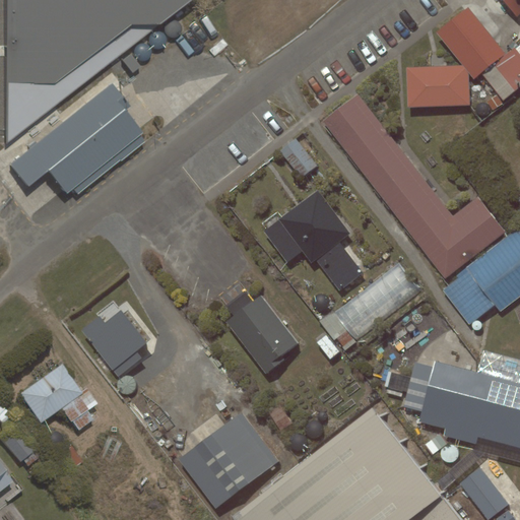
[(192,0),(6,0),(7,143),(192,0)]
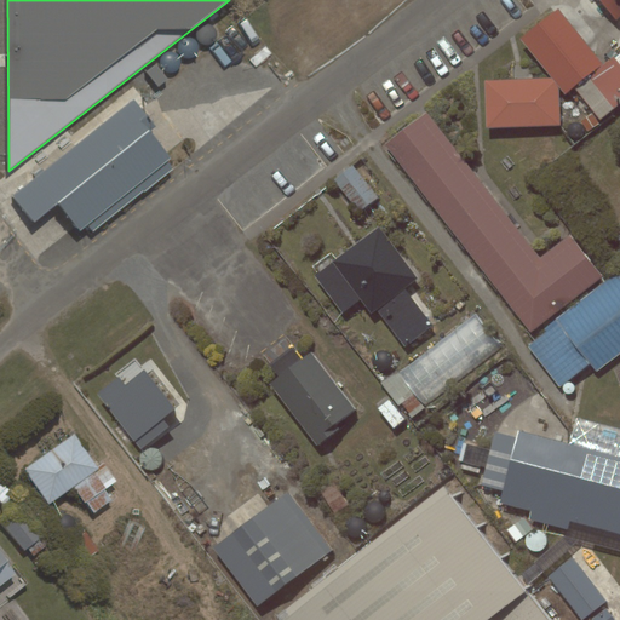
[(619,99),(619,0),(600,0),(616,21),(619,18),(619,53),(604,67),(560,10),(523,39),(555,78),(486,80),(488,127),(562,126),(561,85),(568,96),(578,87),(600,116),(619,99)]
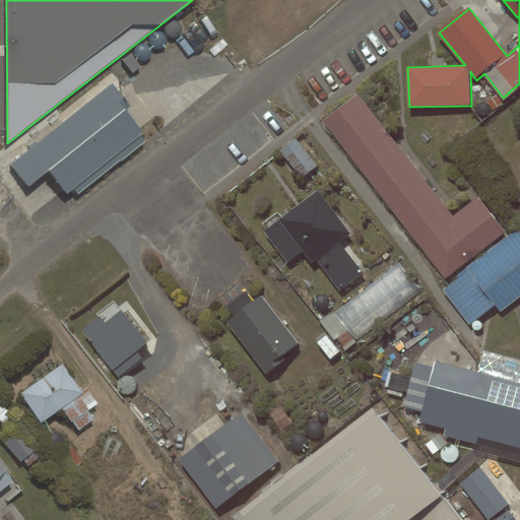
[(113,84),(9,165),(28,189),(49,174),(67,197),(74,191),(77,196),(147,141),(123,109),(128,105),(113,84)]
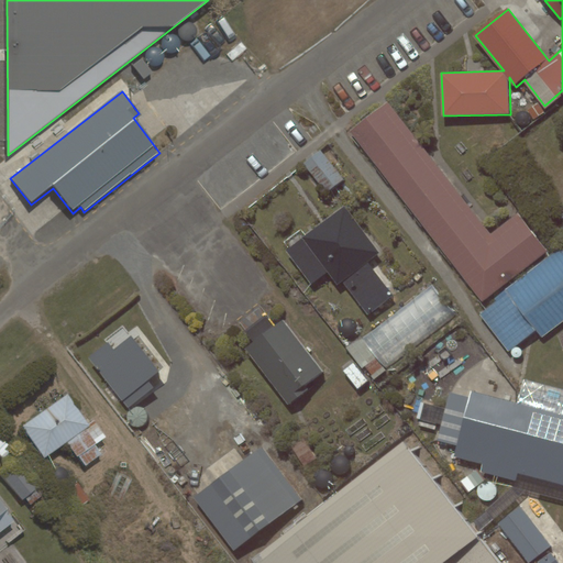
[(490,234),(387,102),(349,132),(482,301),(547,251),(517,213),(490,234)]
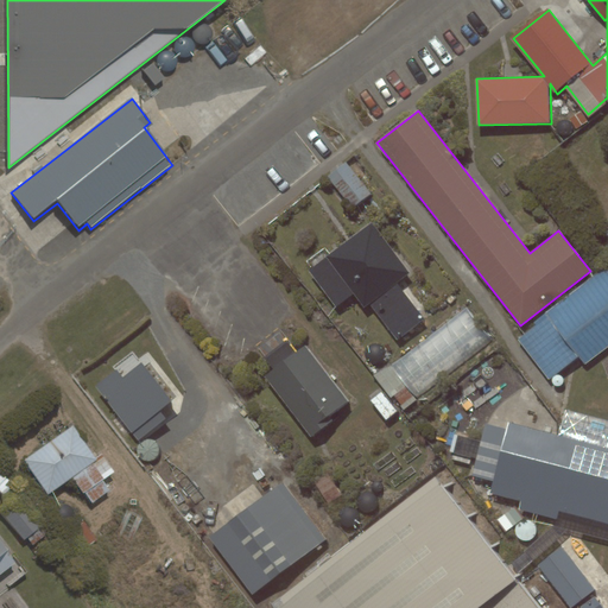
[(409,271),(372,222),(308,271),(336,309),(354,296),(363,309),(371,304),(397,339),(422,321),(393,282),(409,271)]
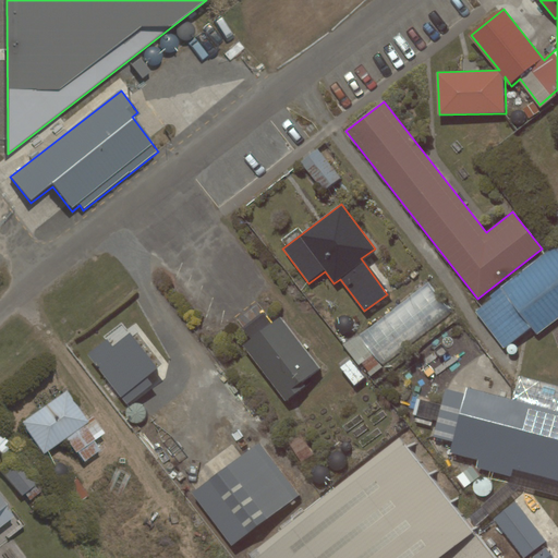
[(537,335),(557,318),(557,243),(472,308),(502,349),(531,327),(537,335)]
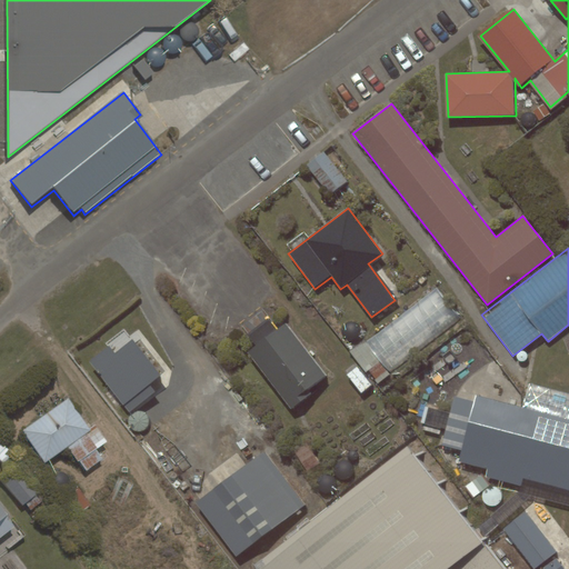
[(391,373),(461,318),(437,288),(367,342),(391,373)]
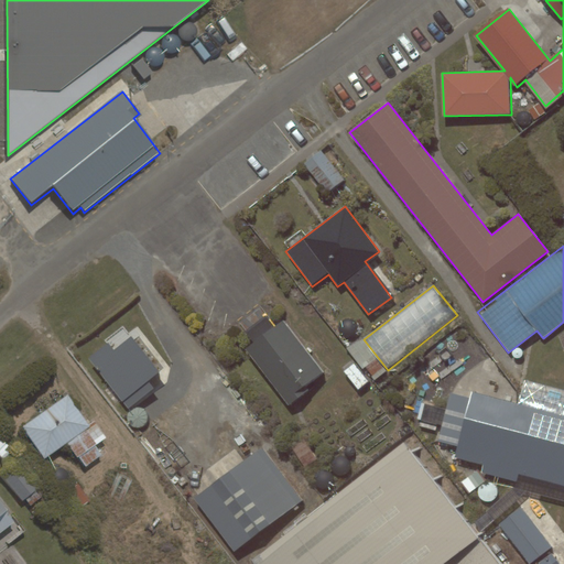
[(253,343),(246,349),(289,407),(310,390),(305,384),(323,372),(284,321),(275,327),(267,315),(245,332),(253,343)]
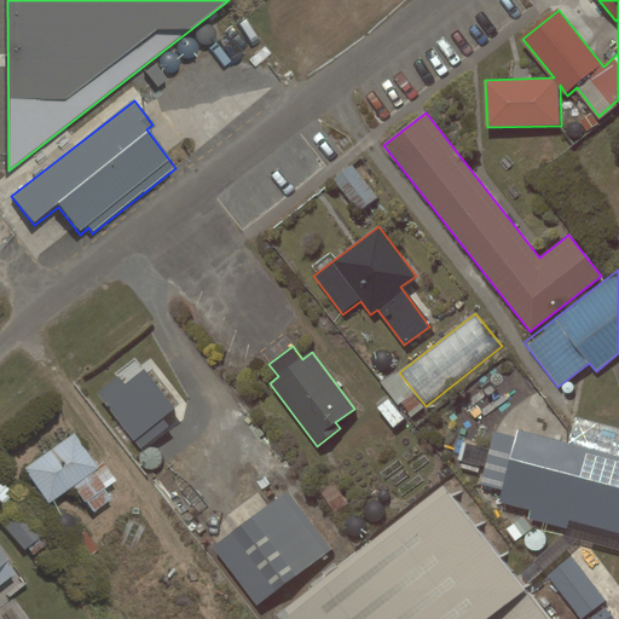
[(134,440),(142,449),(169,428),(162,418),(174,409),(144,370),(125,385),(120,379),(98,394),(105,404),(105,403),(134,440)]
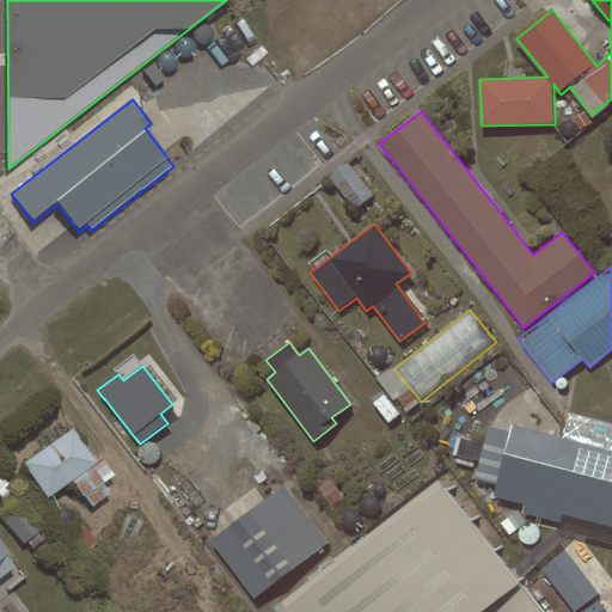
[(389,423),(399,415),(385,395),(373,403),(389,423)]
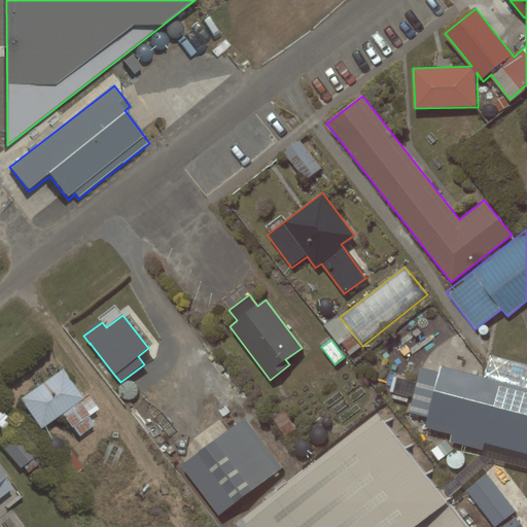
[(526,388),(442,366),(425,427),(451,433),(449,442),(483,450),(485,443),(526,453),(526,388)]
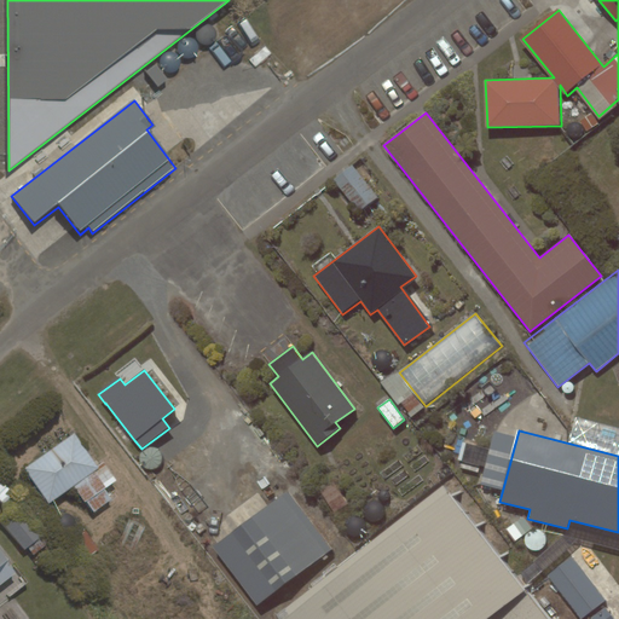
[(100,468),(75,433),(25,468),(50,503),(100,468)]
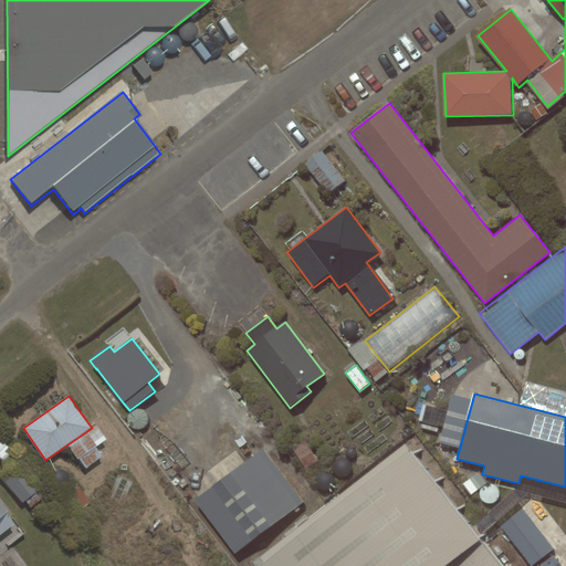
[(106,439),(97,427),(70,446),(85,469),(103,457),(96,447),(106,439)]
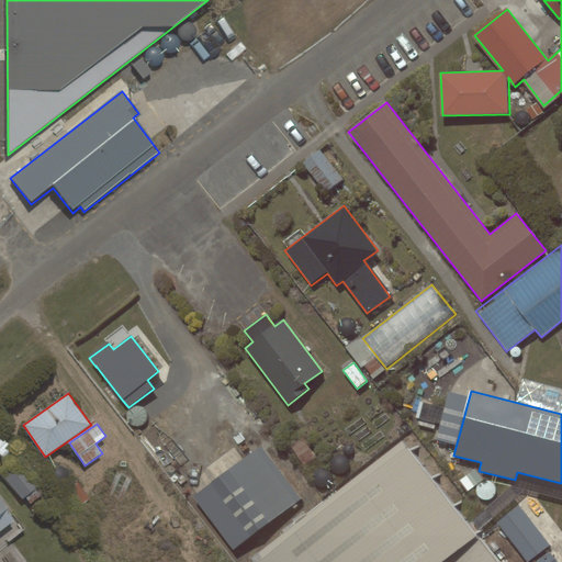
[(301,498),(261,445),(193,496),(234,549),(301,498)]
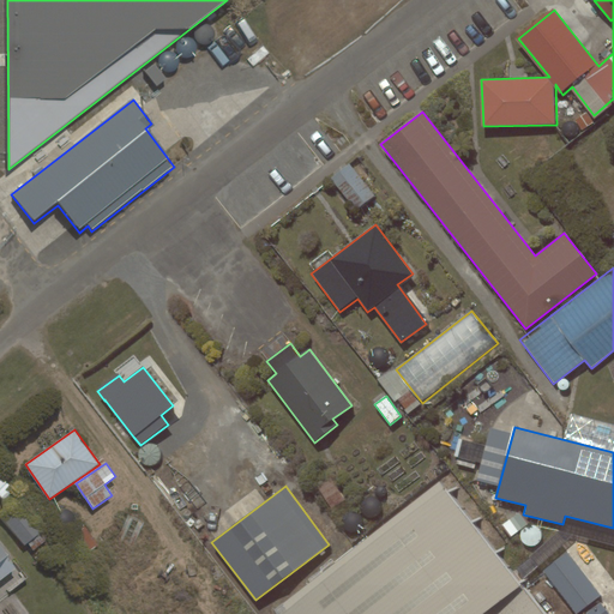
[(543,613),(445,491),(288,613),(543,613)]
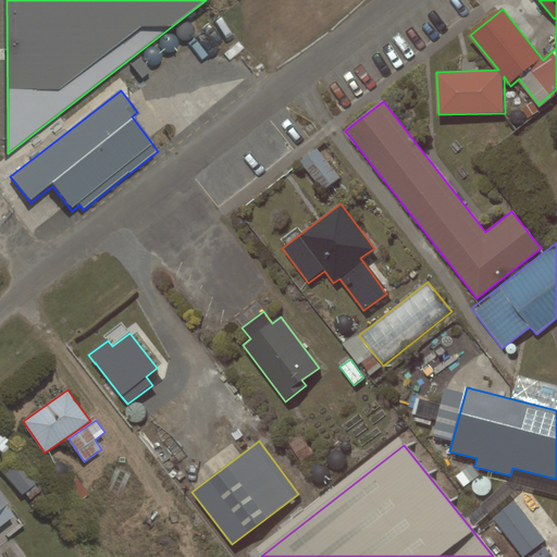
[(20,456),(2,470),(23,495),(40,480),(20,456)]
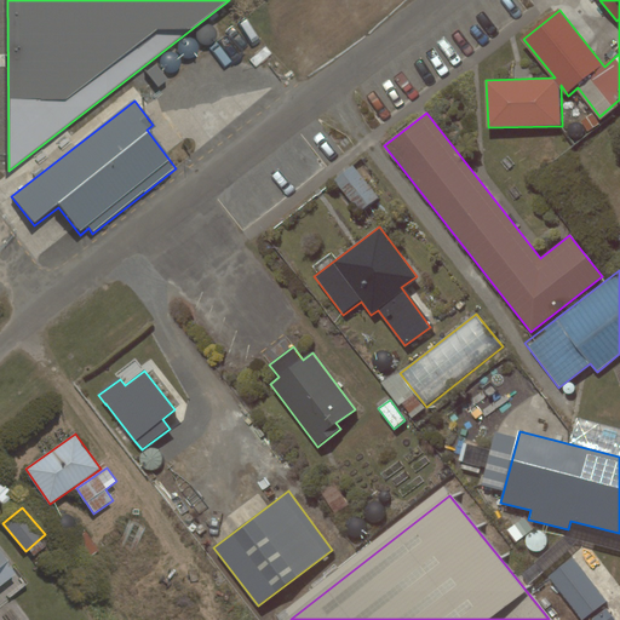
[(0,550),(0,607),(1,607),(0,606),(0,585),(17,572),(0,550)]
